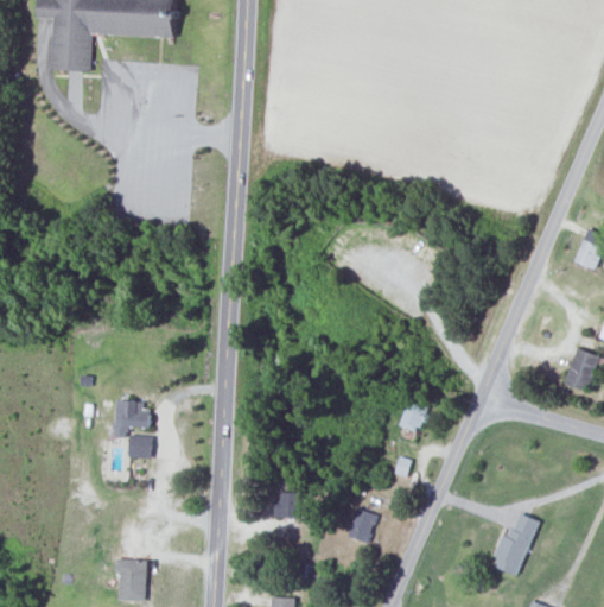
[(176,0),(36,0),(35,19),(52,19),(50,70),(90,71),(91,35),(175,38),(176,0)]
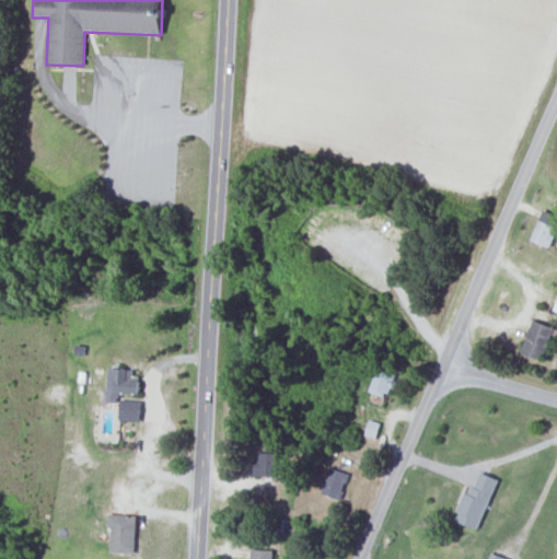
[(547,247),(556,222),(556,216),(541,210),(530,241),(547,247)]
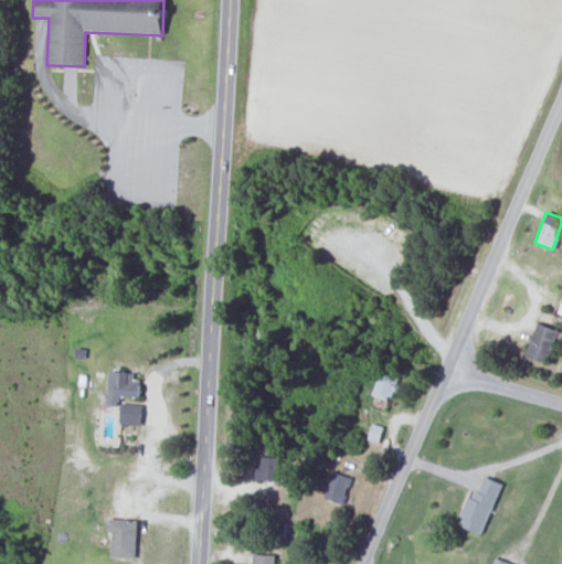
[(523,355),(544,364),(558,332),(537,323),(523,355)]
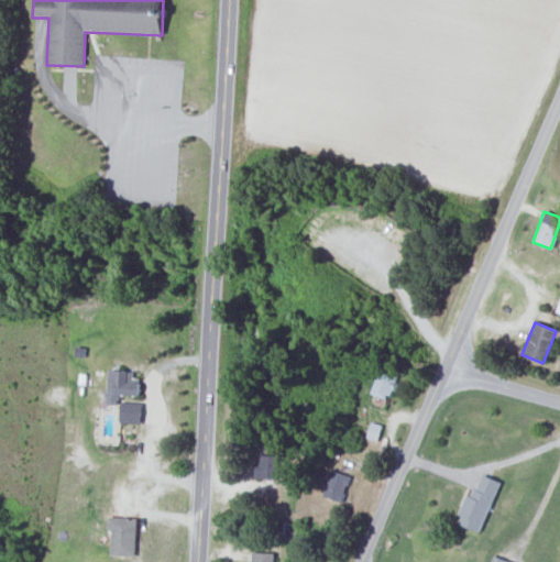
[(107,406),(118,406),(118,396),(140,396),(140,378),(132,378),(132,372),(107,371),(107,406)]
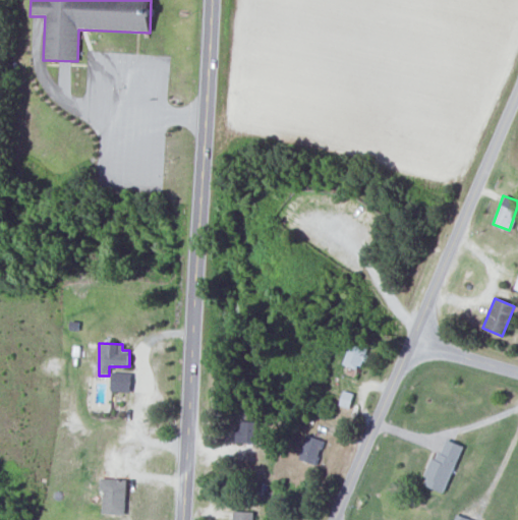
[(358,369),(360,361),(364,363),(368,348),(349,343),(343,366),(358,369)]
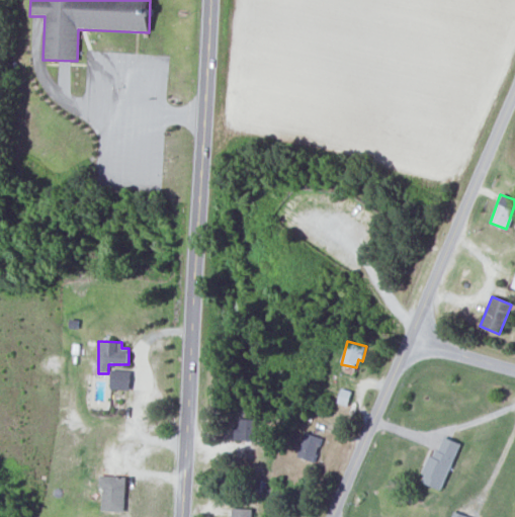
[(109,390),(129,391),(130,370),(110,369),(109,390)]
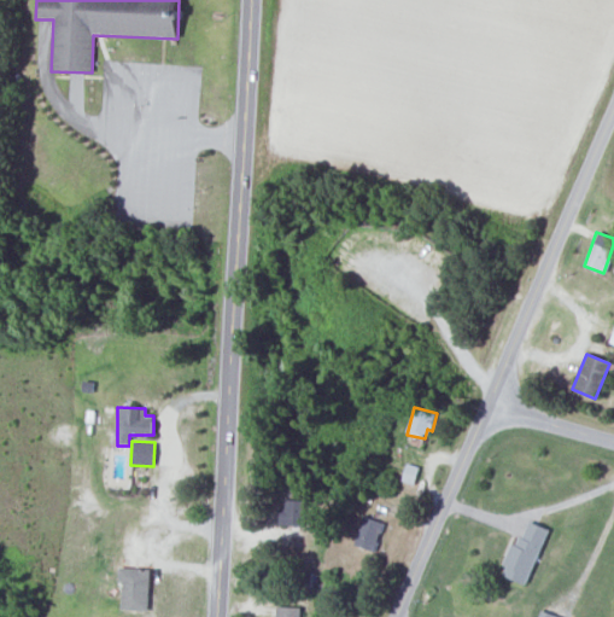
[(280,527),(303,527),(304,501),(280,500),(280,527)]
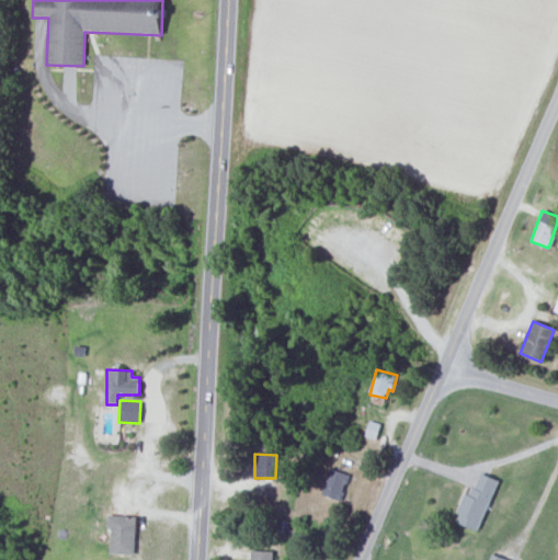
[(338,501),(348,476),(330,469),(320,494),(338,501)]
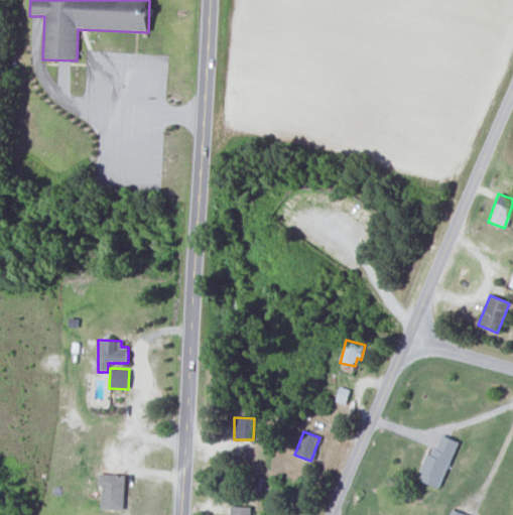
[(458,442),(439,435),(431,456),(426,454),(416,480),(438,489),(458,442)]
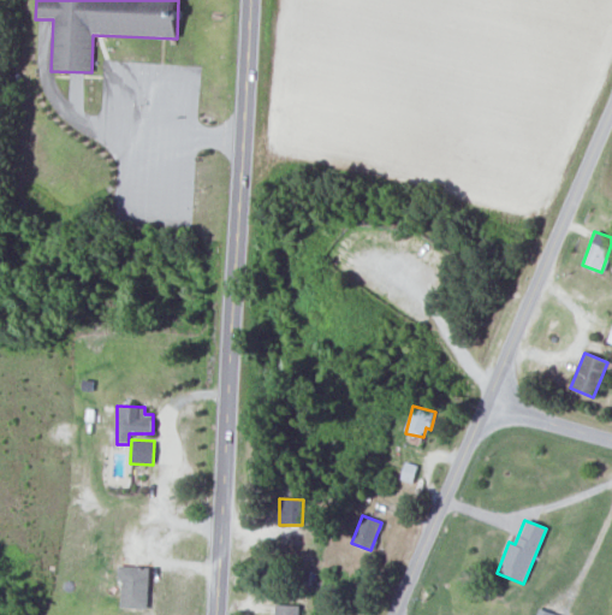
[(122,581),(120,609),(147,609),(148,568),(118,567),(118,581),(122,581)]
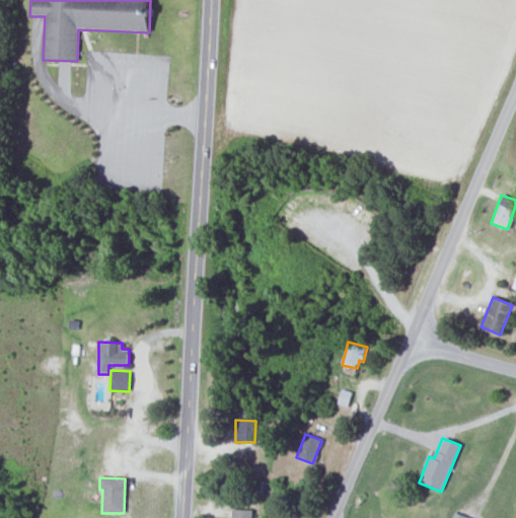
All buildings are outlined.
